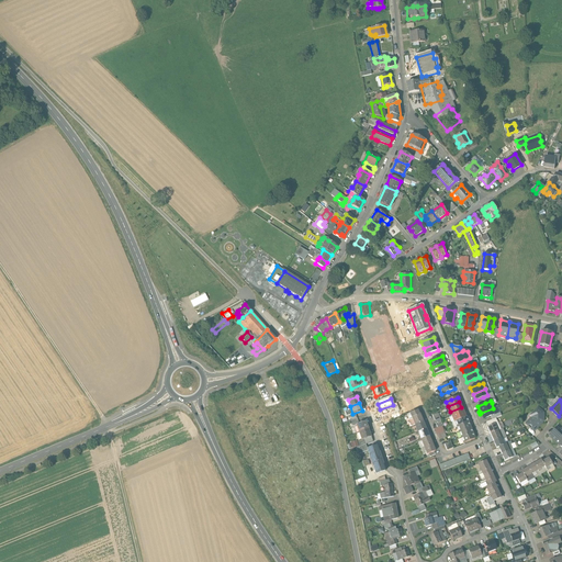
[(395,404),(393,405),(380,409),(382,416),(391,414),(397,411),(395,404)]
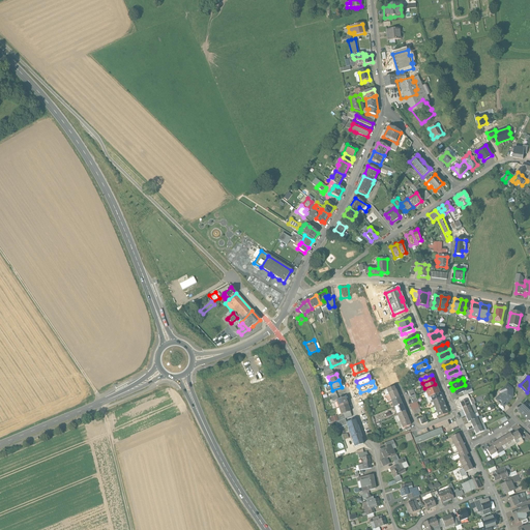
[(435,384),(424,388),(427,393),(437,388),(435,384)]
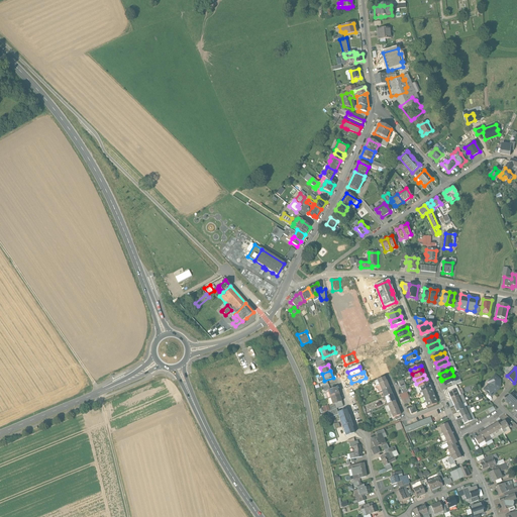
[(456,382),(453,376),(442,380),(444,386),(451,384),(456,382)]
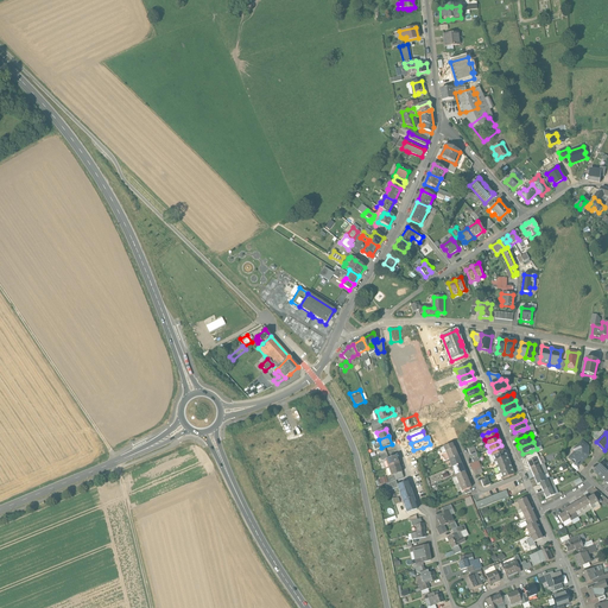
[(582,442),(574,450),(575,451),(575,454),(570,460),(577,467),(588,456),(588,448),(582,442)]
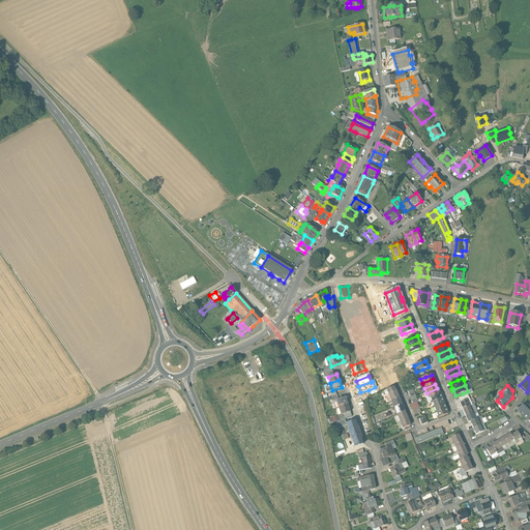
[(393,387),(387,390),(389,394),(385,396),(384,399),(386,400),(387,403),(391,401),(399,398),(395,390),(394,391),(393,387)]
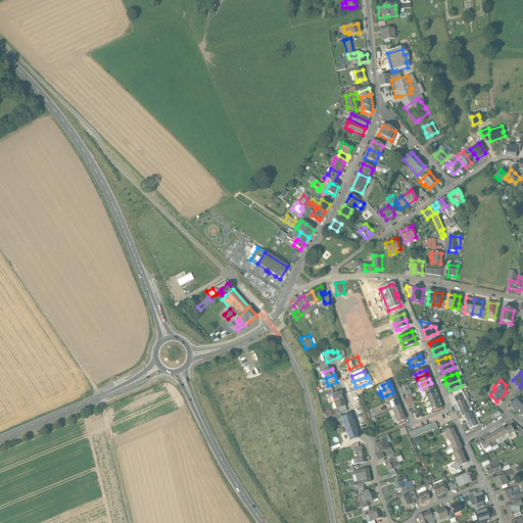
[(431,383),(421,388),(423,392),(433,388),(431,383)]
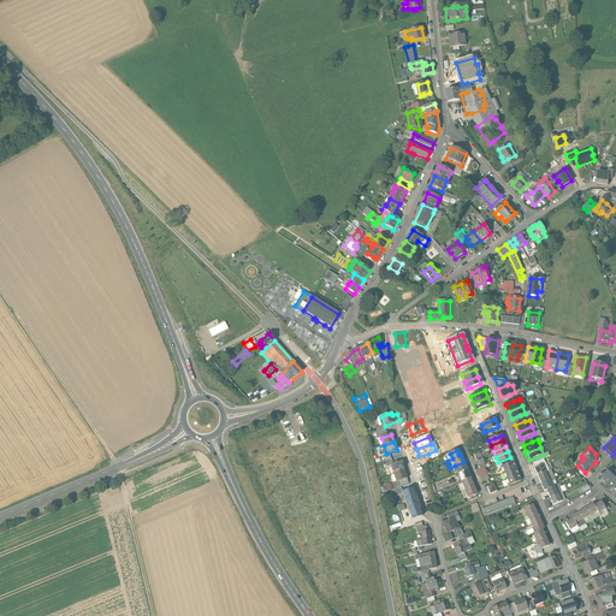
[(510,457),(498,462),(501,468),(514,463),(511,457),(510,457)]
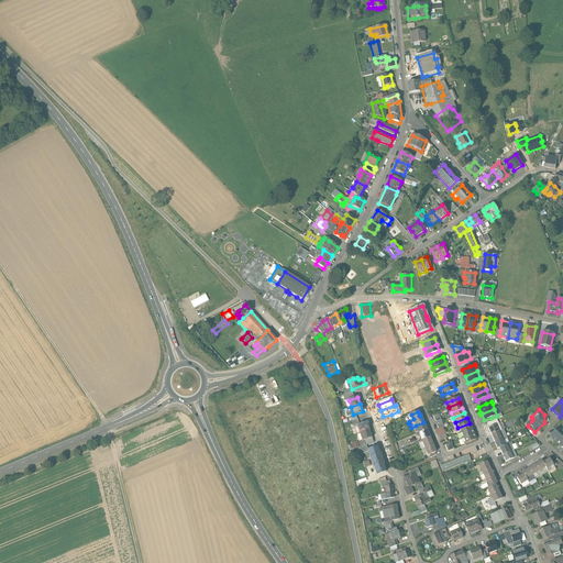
[(423,422),(416,426),(419,432),(426,430),(423,422)]
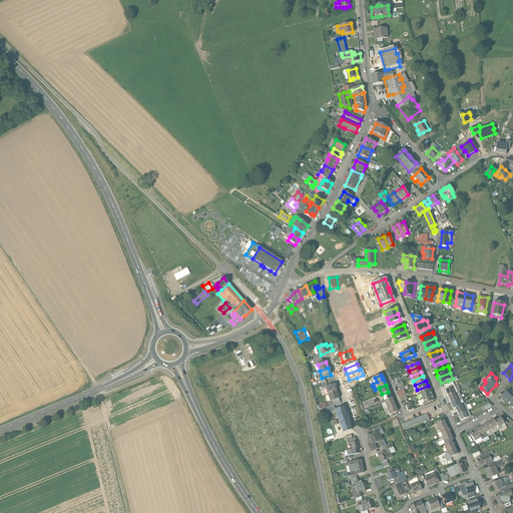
[(334,386),(326,389),(328,395),(336,392),(334,386)]
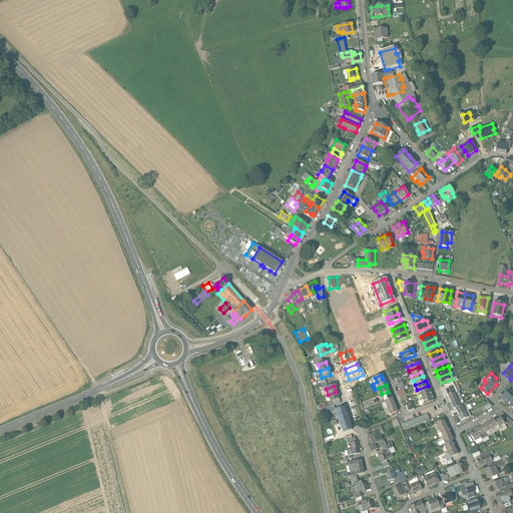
[(428,386),(417,390),(419,395),(430,391),(428,386)]
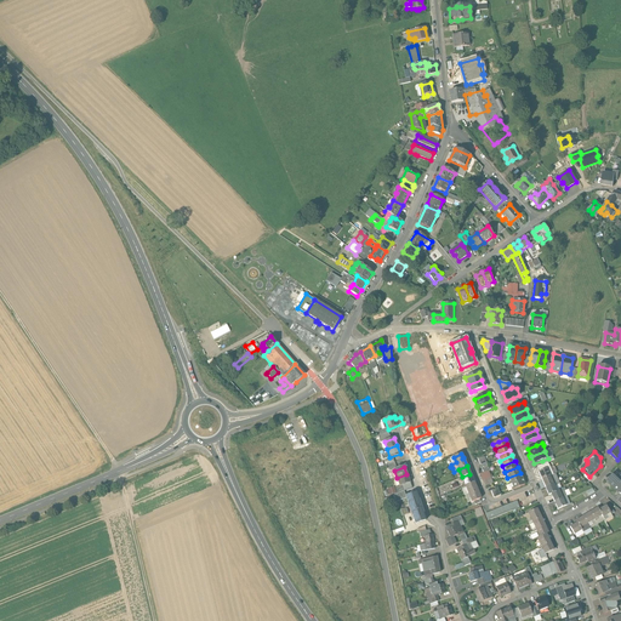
[(540,472),(539,472),(542,480),(553,476),(550,467),(540,472)]
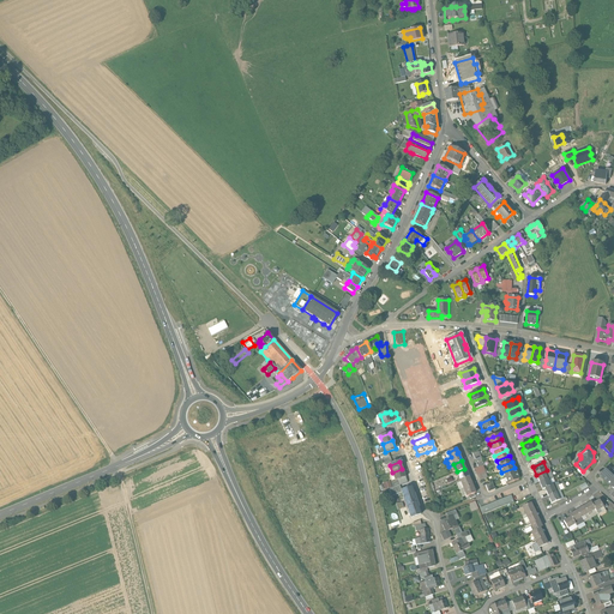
[(515,468),(501,473),(504,479),(517,474),(515,468)]
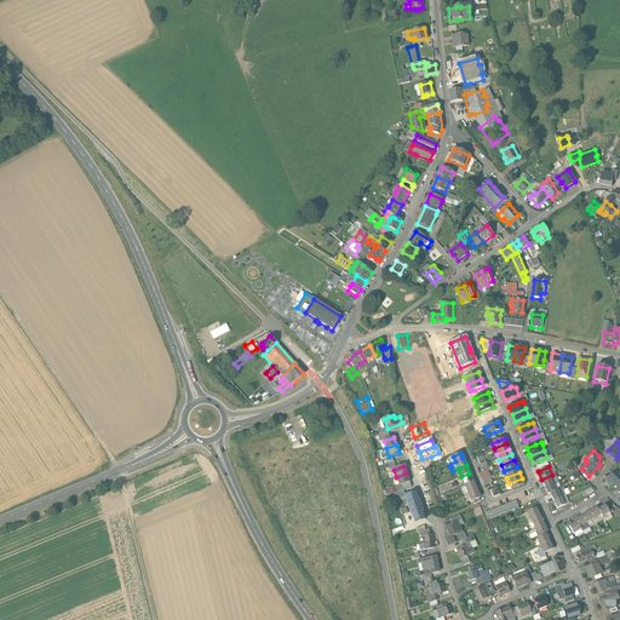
[(619,475),(619,474),(616,475),(613,472),(607,478),(609,481),(608,483),(618,493),(619,489),(619,475)]
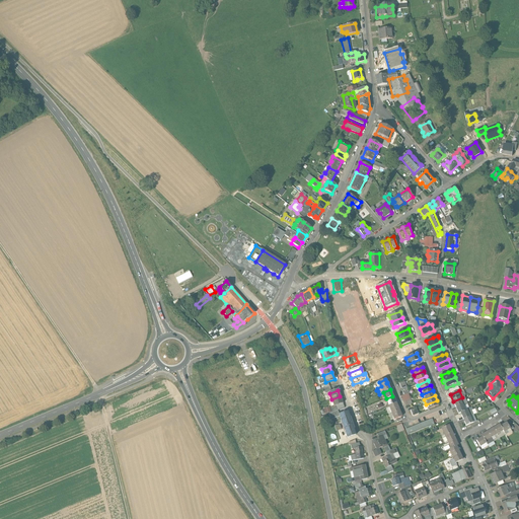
[(340,396),(331,399),(335,406),(343,403),(340,396)]
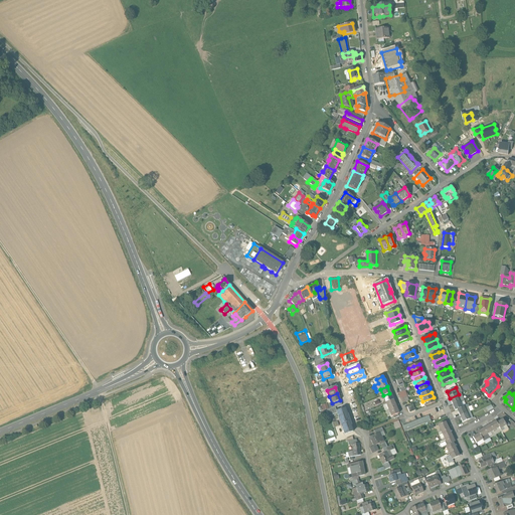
[(389,393),(383,395),(386,402),(392,400),(389,393)]
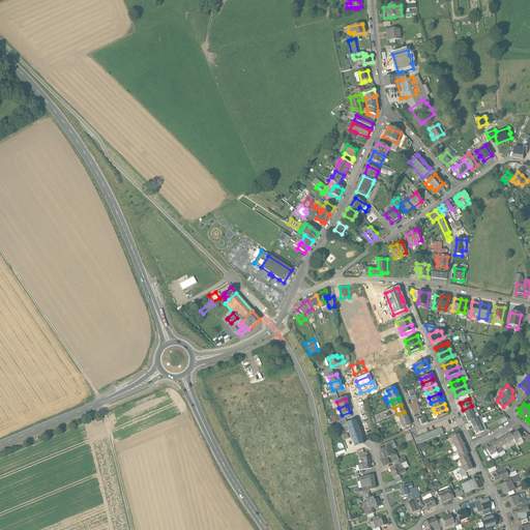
[(472,406),(463,410),(466,416),(472,413),(476,411),(473,405),(472,406)]
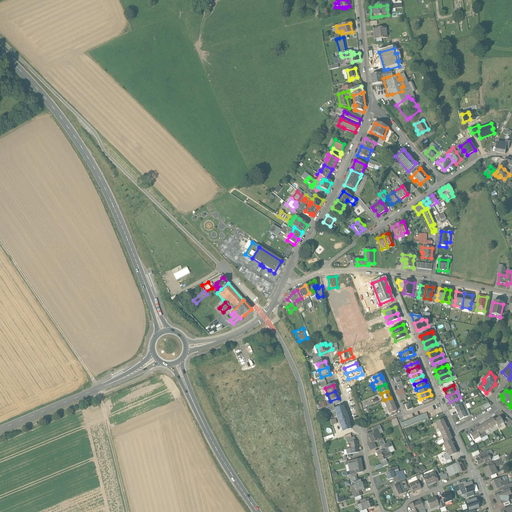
[(431,395),(420,399),(422,404),(433,400),(431,395)]
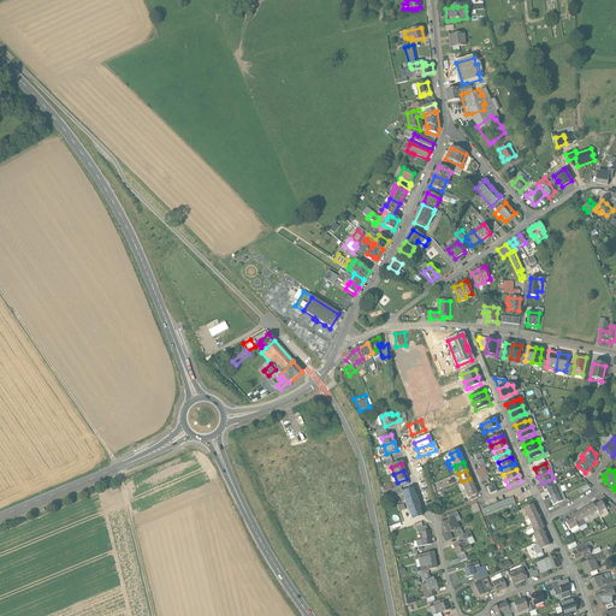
[(469,479),(462,481),(466,490),(473,486),(469,479)]
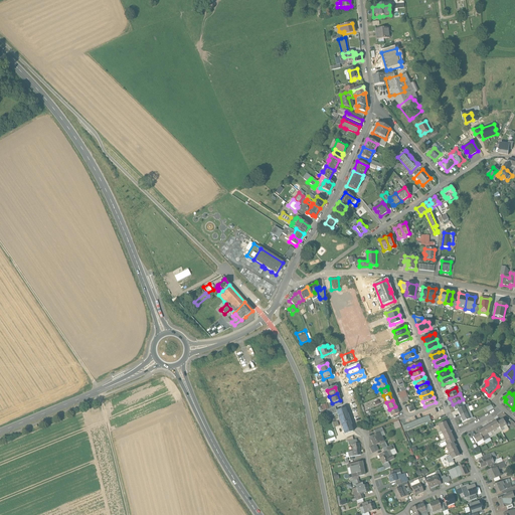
[(459,401),(453,404),(455,410),(457,410),(461,408),(460,406),(460,405),(459,401)]
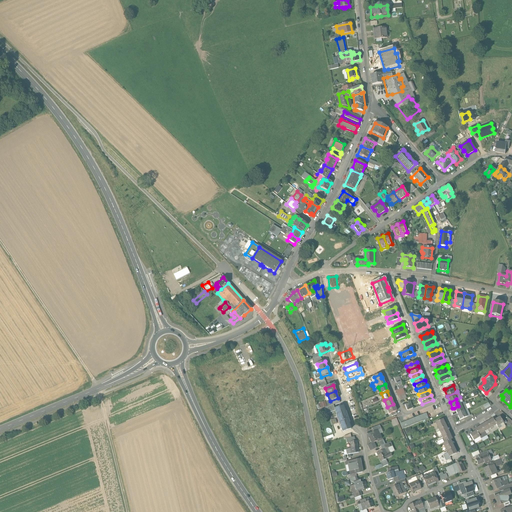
[(393,404),(387,407),(390,414),(396,411),(393,404)]
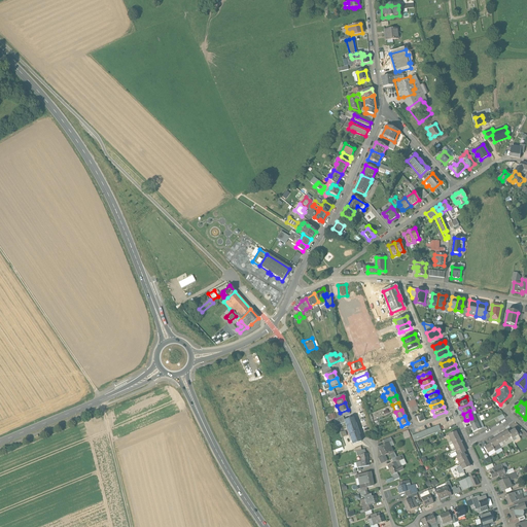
[(338,419),(335,420),(337,426),(345,423),(345,421),(343,417),(338,419)]
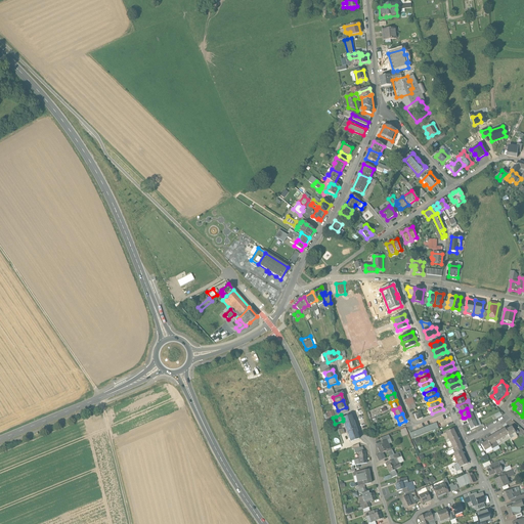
[(469,416),(465,418),(468,424),(474,421),(473,419),(472,415),(469,416)]
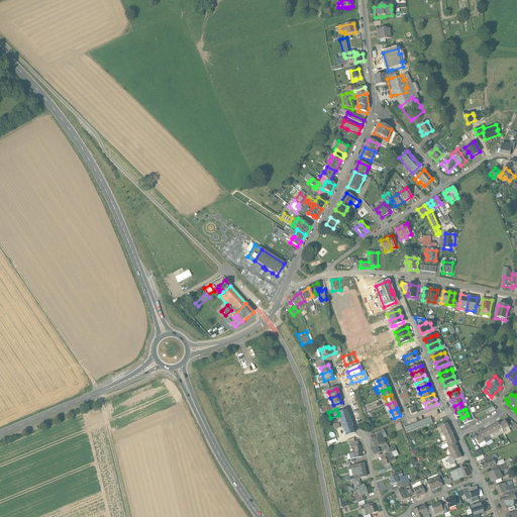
[(338,413),(338,415),(340,420),(343,429),(345,436),(354,433),(352,427),(348,416),(346,410),(338,413)]
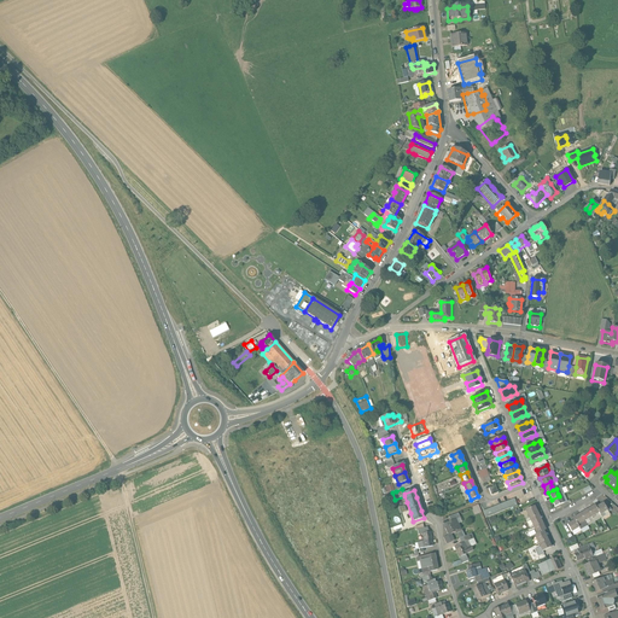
[(559,496),(552,500),(555,507),(561,505),(560,502),(561,501),(559,496)]
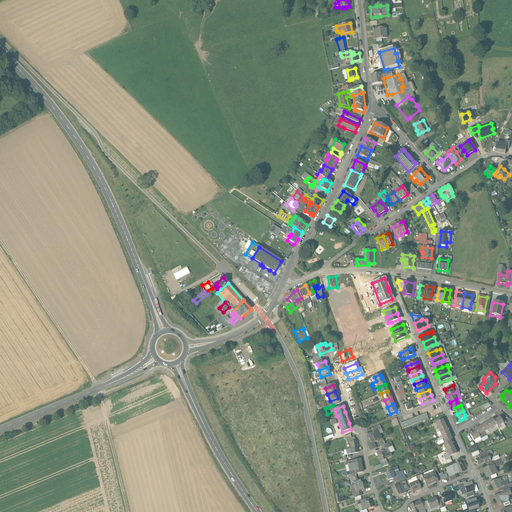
[(426,413),(413,418),(415,424),(428,419),(426,413)]
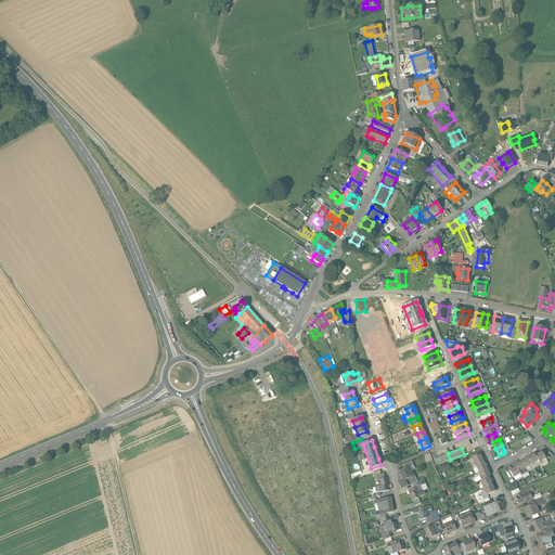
[(542,453),(536,456),(538,461),(539,462),(541,461),(545,459),(542,454),(542,453)]
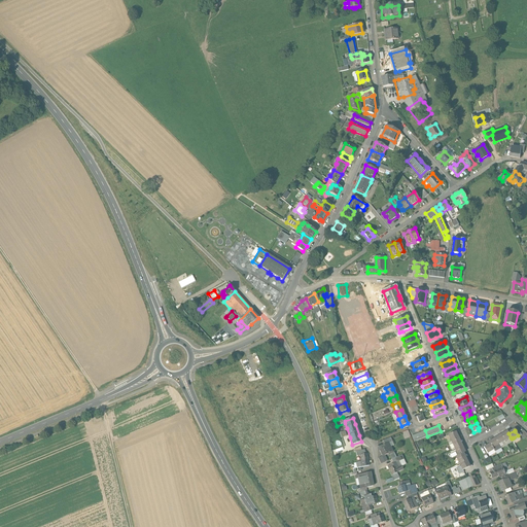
[(507,431),(501,435),(504,441),(506,440),(506,441),(511,437),(508,433),(507,431)]
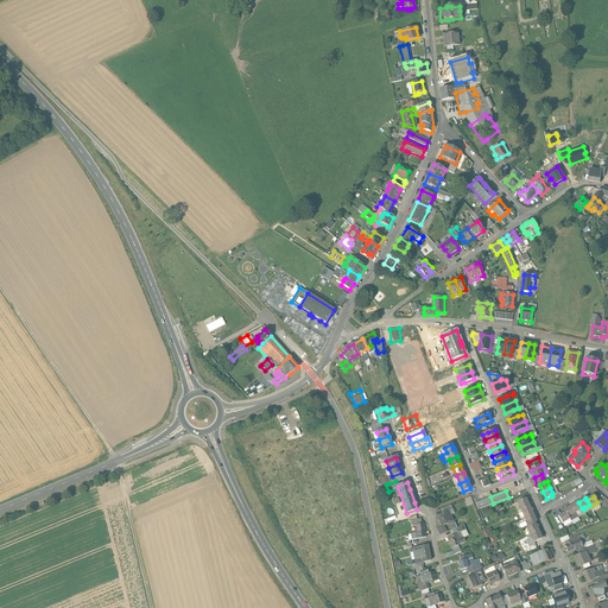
[(525,499),(518,502),(521,511),(529,507),(525,499)]
